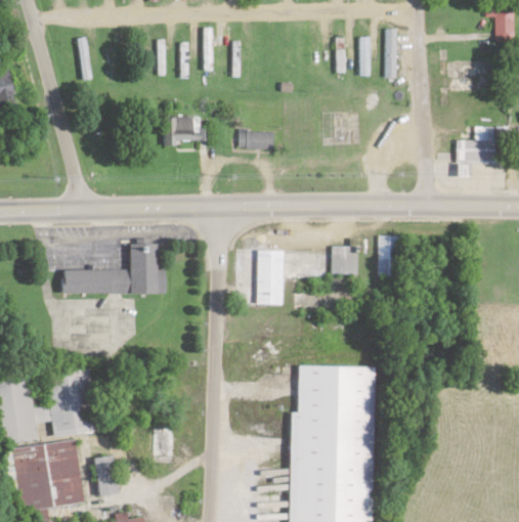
[(511,41),(511,5),(483,5),(483,17),(493,17),(493,41),(511,41)]
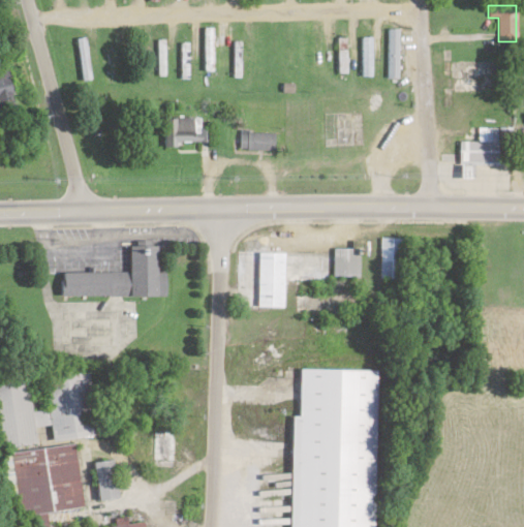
[(313,25),(313,68),(326,68),(326,25),(313,25)]
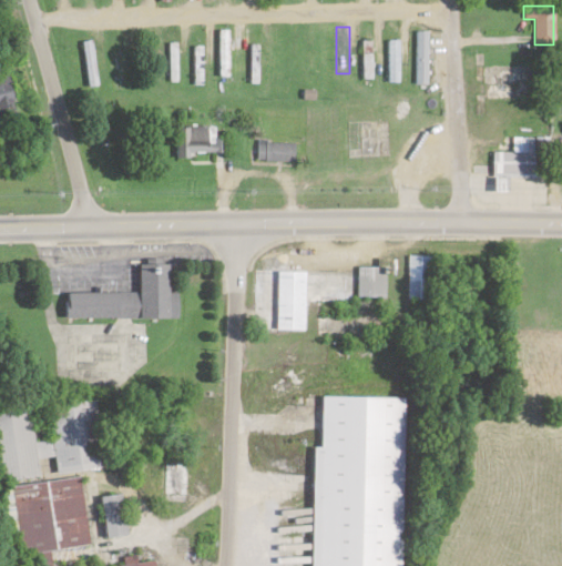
[(429,31),(417,31),(417,86),(429,86),(429,31)]
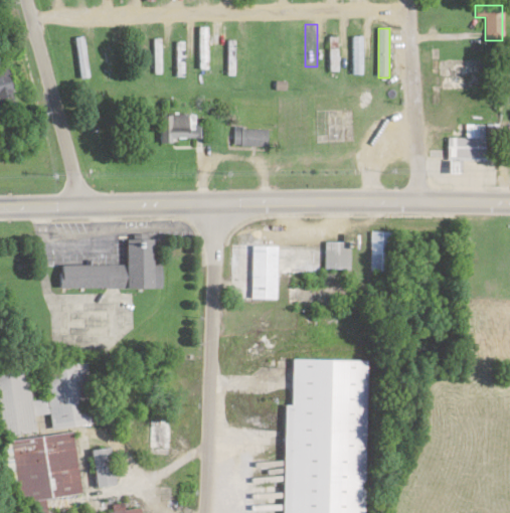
[(341,72),(341,36),(329,36),(329,72),(341,72)]
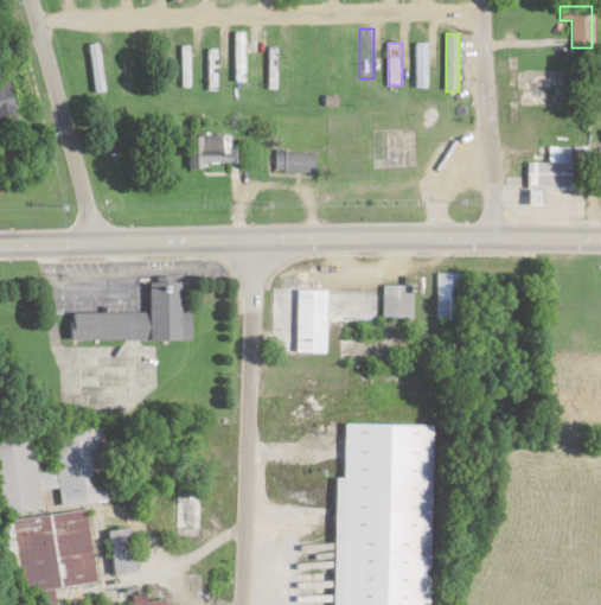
[(415,44),(415,89),(429,89),(429,44),(415,44)]
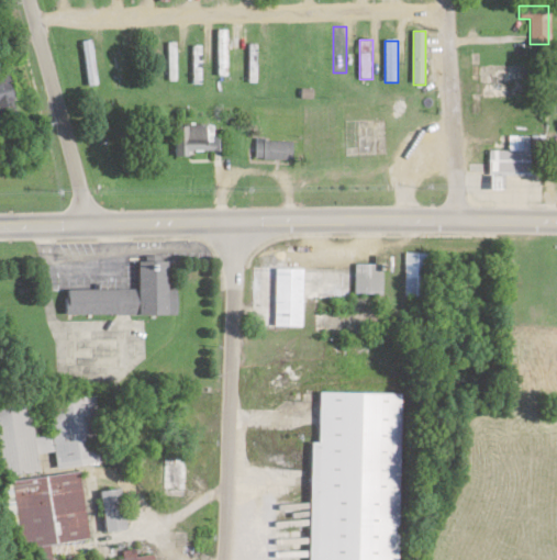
[(179,82),(179,43),(168,43),(168,82),(179,82)]
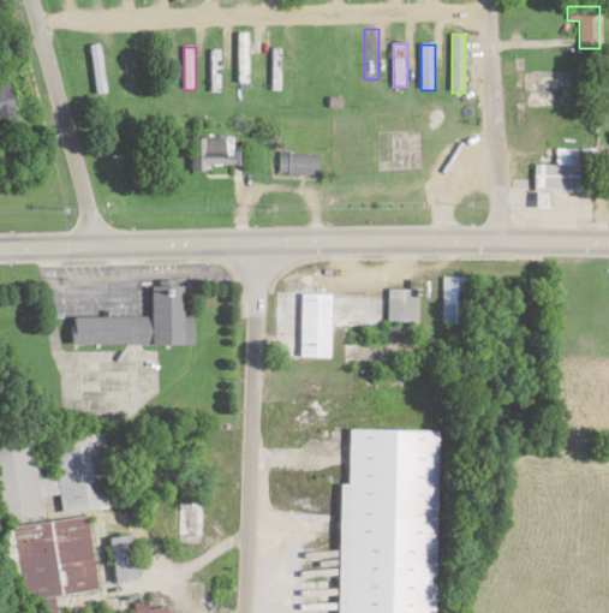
[(284,93),(284,48),(273,48),(273,93),(284,93)]
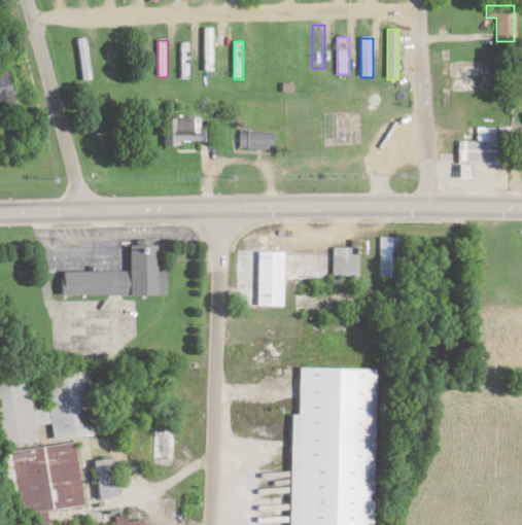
[(181,79),(192,79),(192,43),(181,43),(181,79)]
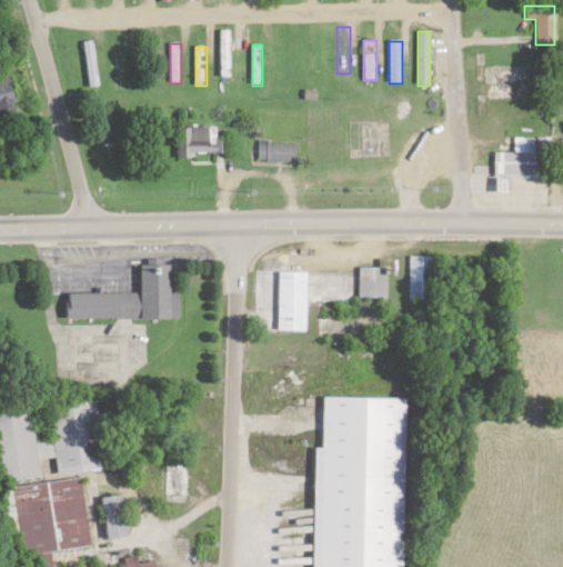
[(114,50),(114,89),(126,89),(126,50),(114,50)]
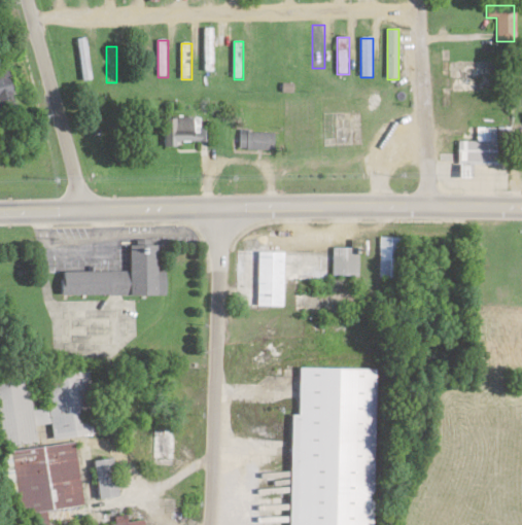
[(77,49),(82,88),(95,86),(90,47),(77,49)]
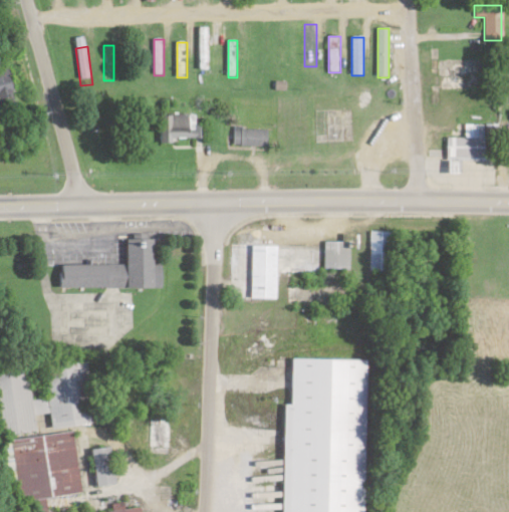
[(0,67),(0,107),(21,101),(10,65),(0,67)]
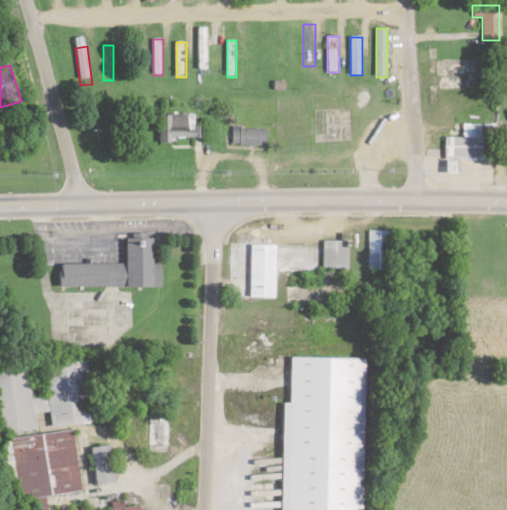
[(203,124),(195,124),(195,114),(159,114),(159,140),(203,140),(203,124)]
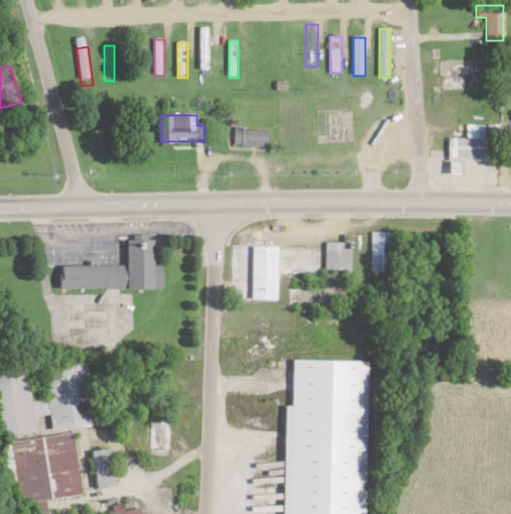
[(486,125),(466,125),(466,138),(448,138),(448,157),(486,157),(486,125)]
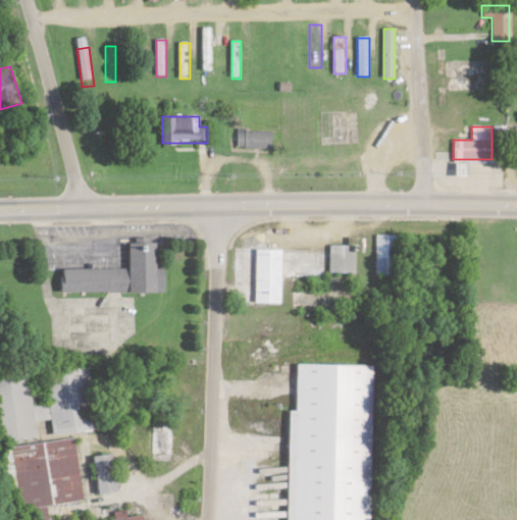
[(272,149),(273,132),(236,131),(235,149),(272,149)]
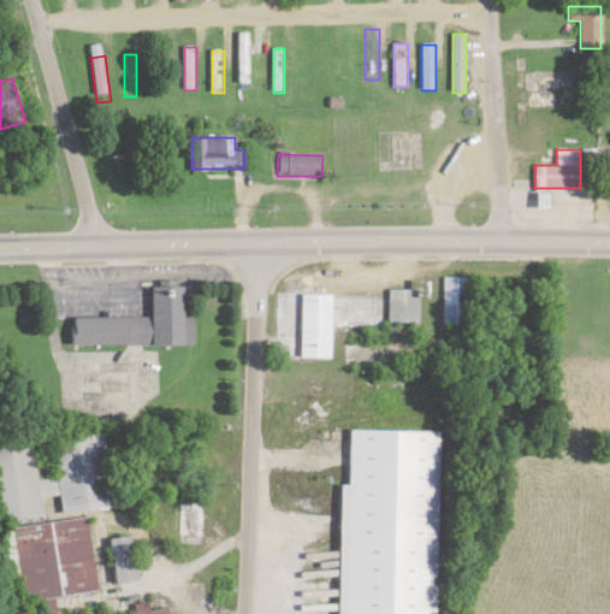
[(468,276),(443,276),(443,324),(468,324),(468,276)]
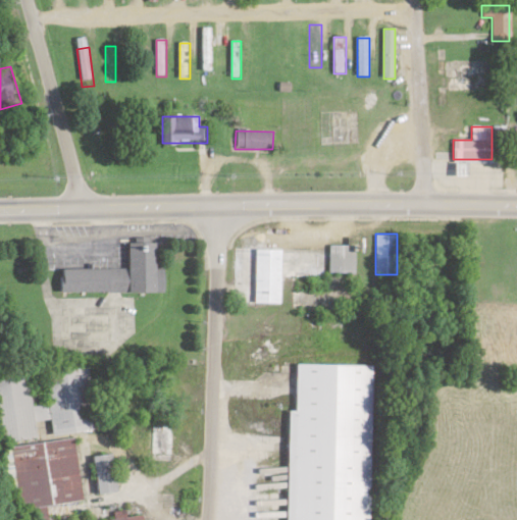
[(127,268),(60,268),(60,292),(166,291),(165,268),(154,268),(154,242),(126,242),(127,268)]
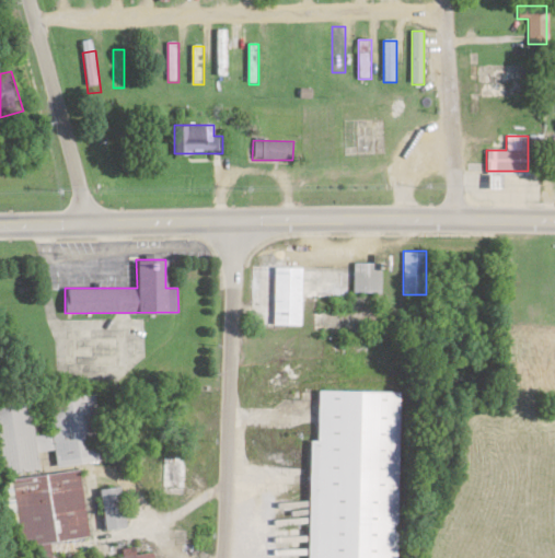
[(301,324),(301,295),(381,297),(381,263),(353,262),(353,268),(252,267),(251,324),(301,324)]
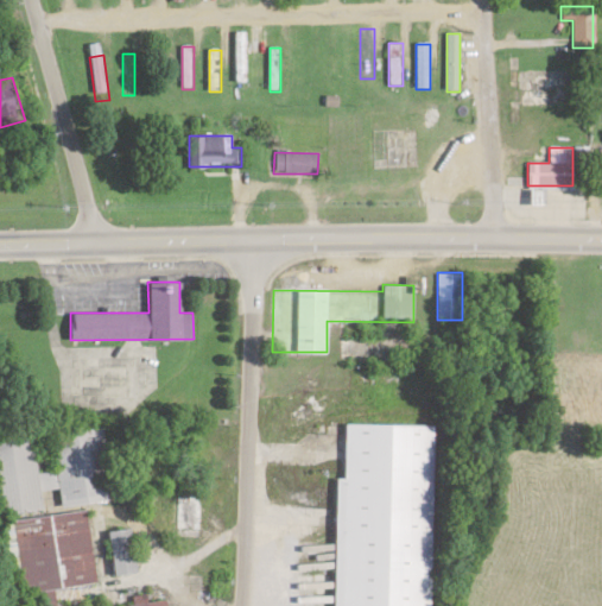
[(356,417),(442,418),(436,605),(343,605),(346,471),(354,471),(356,417)]
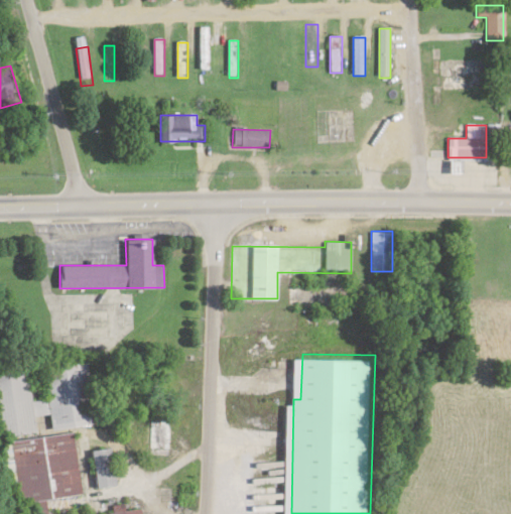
[(0,373),(0,438),(38,433),(36,417),(52,415),(53,430),(99,424),(92,363),(46,369),(49,400),(33,402),(29,370),(0,373)]
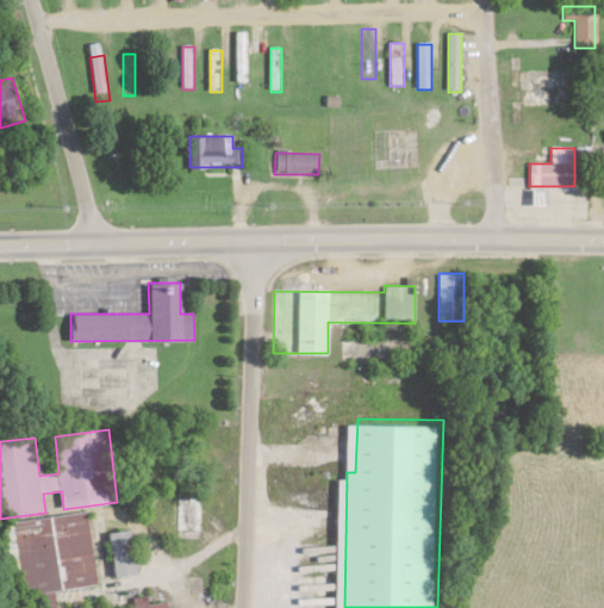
[(205,540),(205,497),(179,497),(179,540),(205,540)]
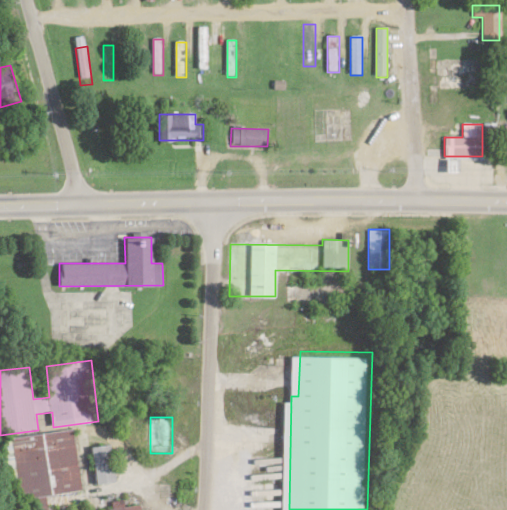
[(12,502),(34,500),(35,509),(47,509),(46,497),(83,492),(76,430),(4,439),(12,502)]
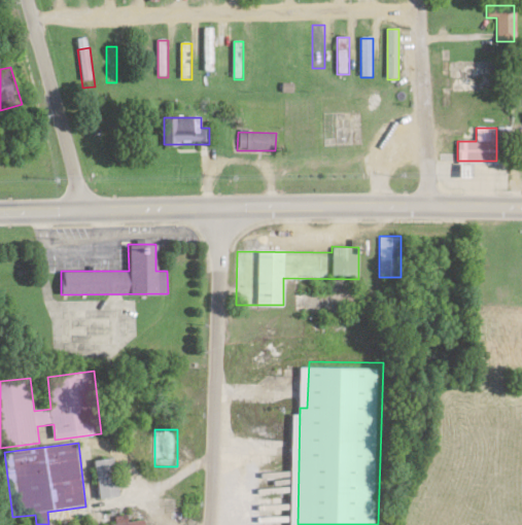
[(95,460),(98,499),(122,496),(117,458),(95,460)]
